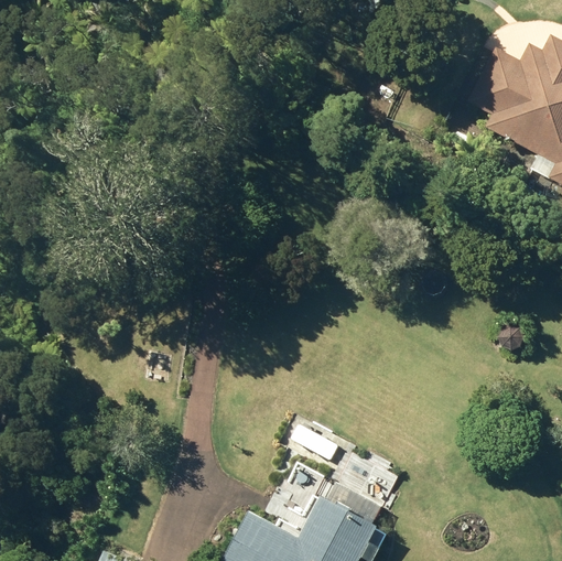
[(547,176),(561,184),(561,38),(550,32),(542,49),(528,42),(520,58),(494,46),(466,101),(490,112),(483,127),(554,161),(547,176)]
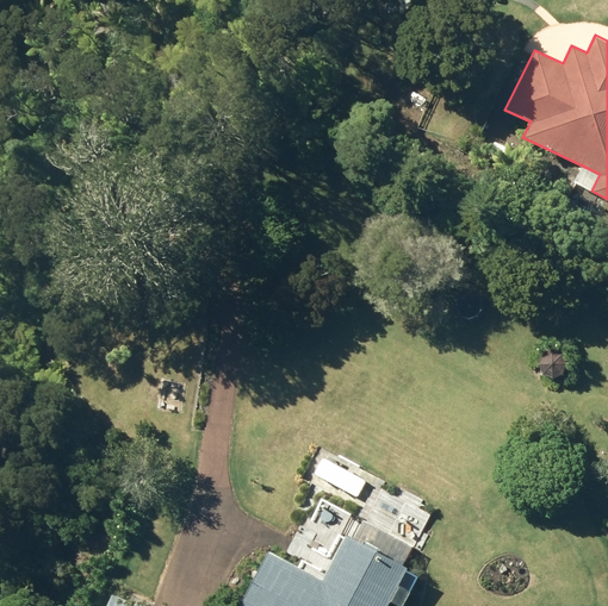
[(489,151),(501,156),(507,144),(495,139),(489,151)]
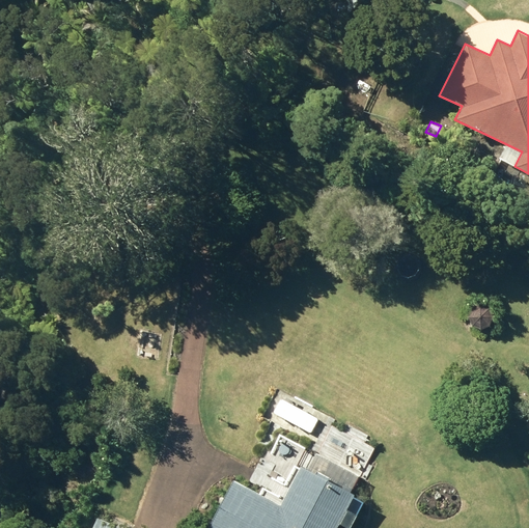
[(472,326),(480,328),(489,324),(492,315),(488,307),(479,304),(471,308),(468,317),(472,326)]
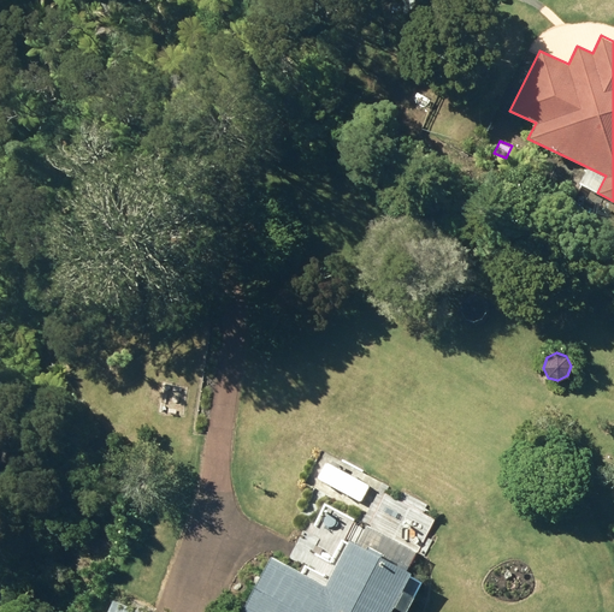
[(241,611),(390,611),(409,577),(349,544),(325,587),(272,558),(241,611)]
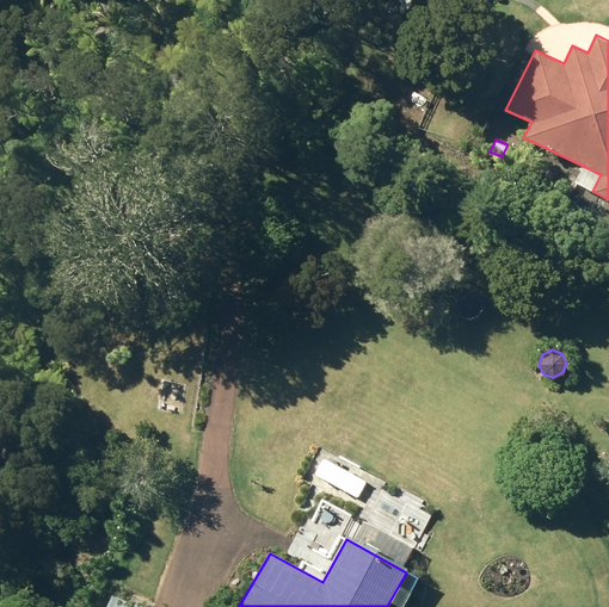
[(106,606),(140,606),(112,595),(106,606)]
